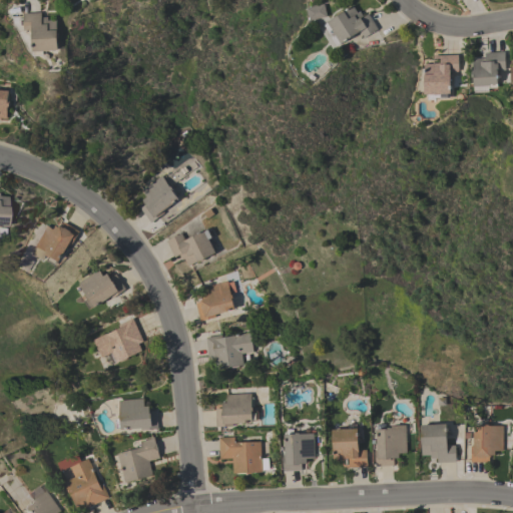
[(325,4),(327,16),(310,20),(307,8),(325,4)]
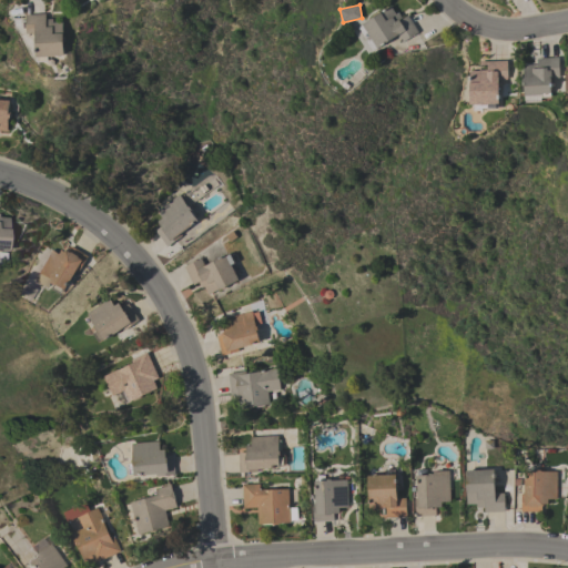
[(391,6),(396,13),(398,12),(402,18),(407,14),(418,31),(403,42),(397,34),(377,48),(363,24),(391,6)]
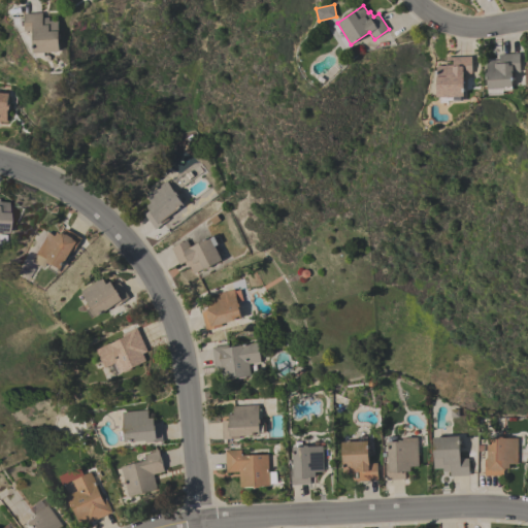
[(61,54),(57,55),(57,51),(51,52),(51,53),(45,53),(45,52),(44,52),(44,57),(35,58),(33,31),(25,31),(23,14),(41,12),(42,18),(48,18),(48,21),(58,20),(61,54)]
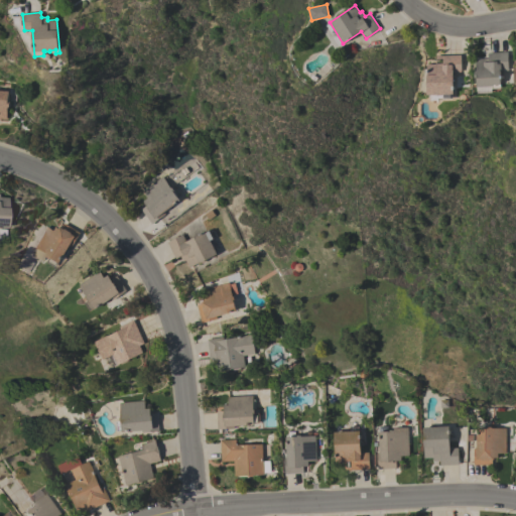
[(488,52),(508,51),(509,70),(501,71),(502,88),(493,89),(493,86),(478,87),(477,78),(476,77),(475,72),(477,71),(476,59),(488,58),(488,52)]
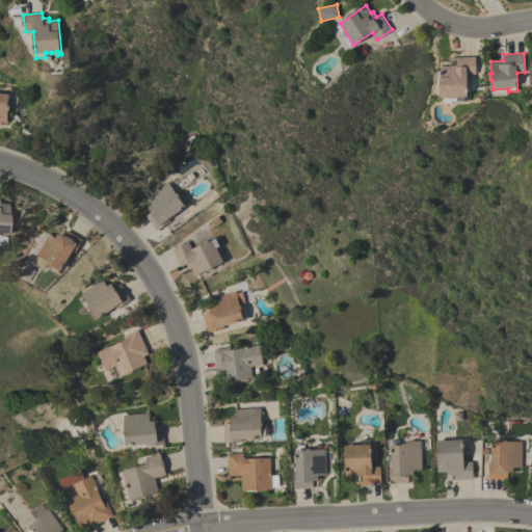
[(475,56),(476,74),(472,74),(472,76),(468,76),(469,97),(467,97),(467,101),(458,102),(458,97),(456,97),(456,98),(451,98),(443,98),(442,86),(440,85),(440,81),(442,79),(441,65),(450,65),(450,57),(475,56)]
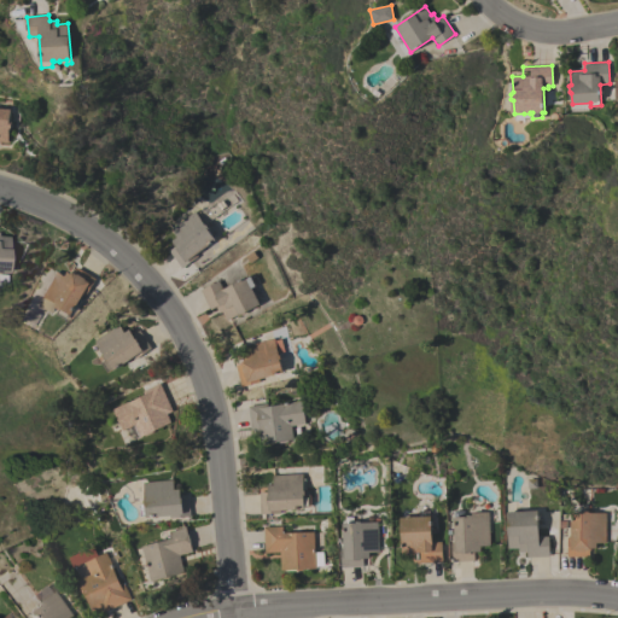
[(0,109),(9,110),(9,120),(11,121),(10,129),(9,129),(7,143),(0,141),(0,109)]
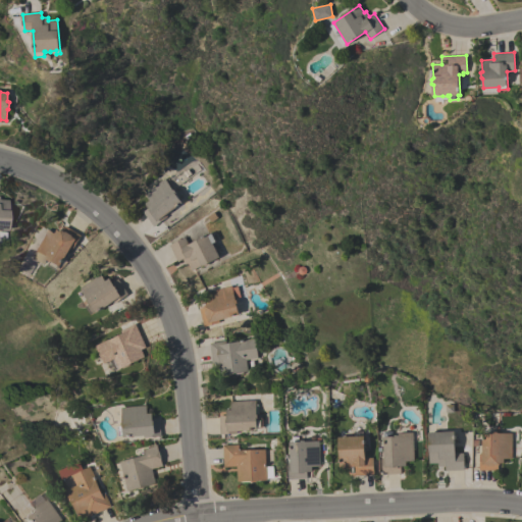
[(181,203),(165,214),(167,216),(153,226),(142,212),(148,208),(145,203),(148,200),(144,194),(164,178),(181,203)]
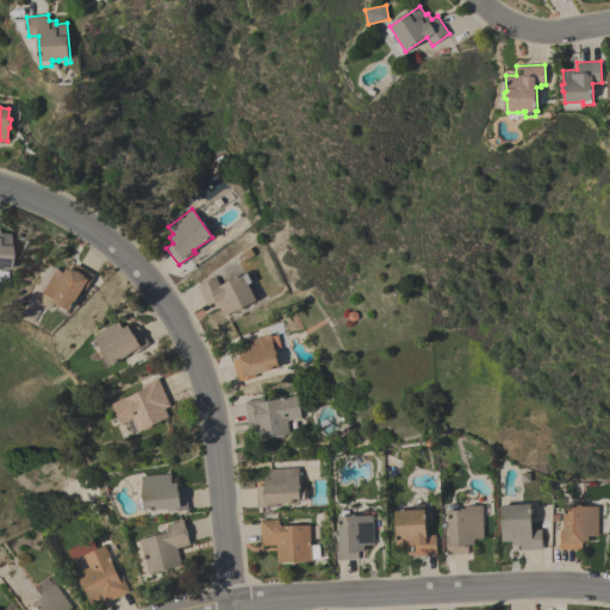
[(55,267),(62,273),(66,268),(69,271),(70,268),(73,269),(75,263),(94,275),(85,292),(81,291),(69,311),(68,310),(64,316),(55,310),(57,305),(54,303),(54,302),(39,293),(55,267)]
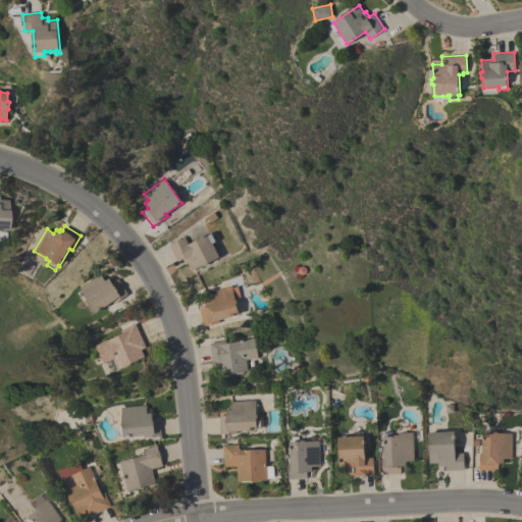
[(202,266),(201,265),(192,270),(188,263),(186,264),(183,259),(177,262),(169,246),(184,237),(189,245),(207,235),(208,236),(211,233),(215,242),(212,244),(219,257),(202,266)]
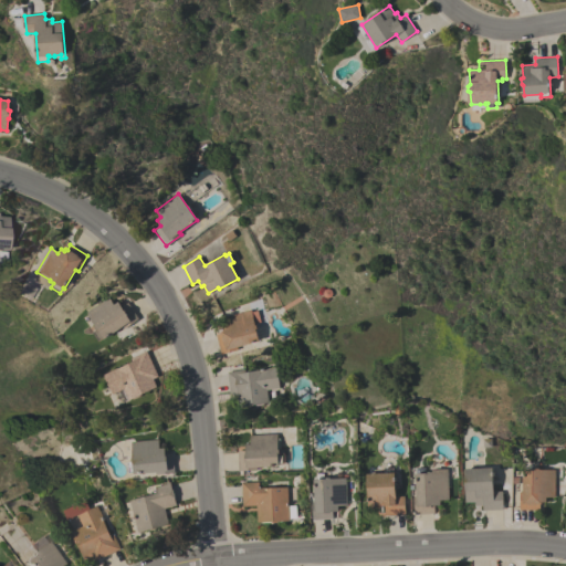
[(138,320),(123,329),(122,327),(103,339),(85,312),(108,297),(113,305),(117,302),(121,306),(127,302),(138,320)]
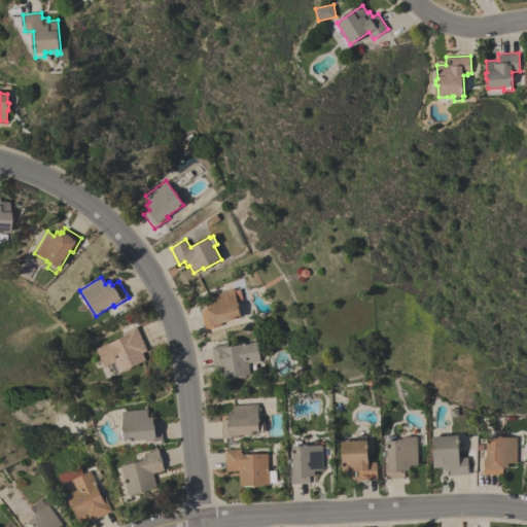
[(233,288),(234,291),(240,289),(242,300),(237,302),(237,303),(238,303),(240,308),(239,308),(241,318),(221,323),(221,325),(206,330),(201,312),(206,311),(206,309),(208,308),(207,305),(211,304),(208,295),(233,288)]
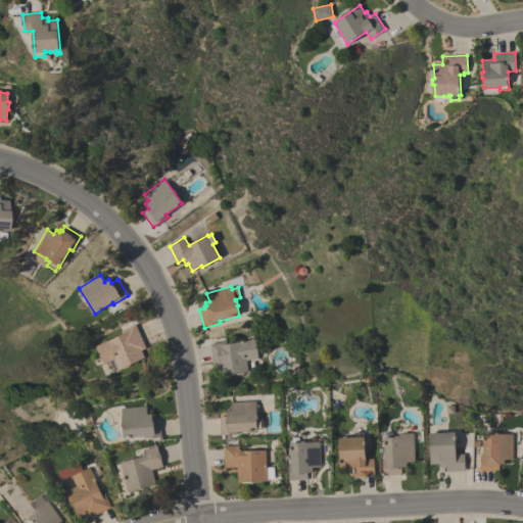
[(146,347),(141,350),(144,358),(117,371),(112,361),(103,365),(95,346),(121,334),(120,332),(134,324),(146,347)]
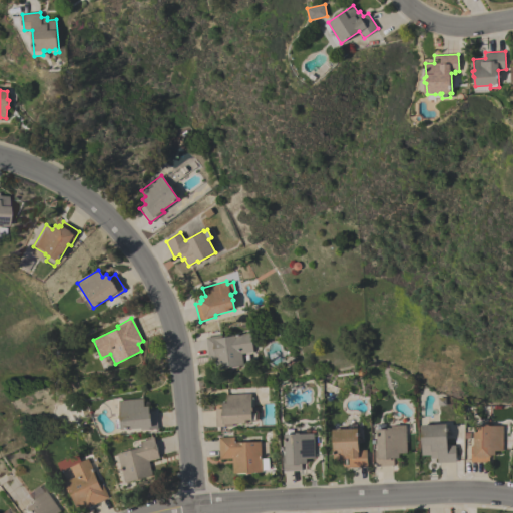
[(241,354),(242,365),(238,366),(239,367),(231,368),(231,367),(215,369),(214,361),(208,361),(205,337),(221,335),(221,338),(234,336),(234,335),(250,333),(252,352),(241,354)]
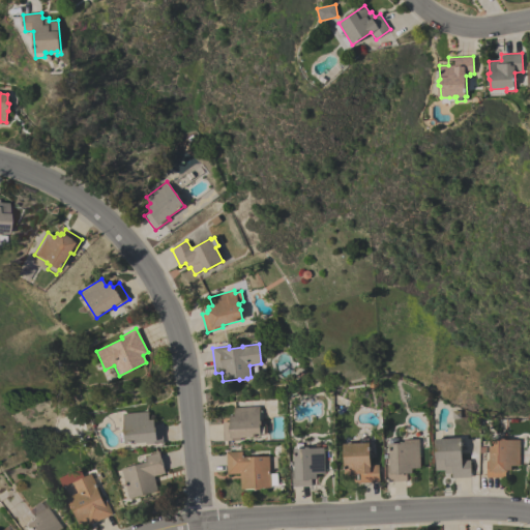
[(259,407),(260,425),(265,424),(266,434),(260,435),(260,437),(240,438),(240,440),(223,441),(222,422),(229,422),(229,416),(233,416),(233,408),(259,407)]
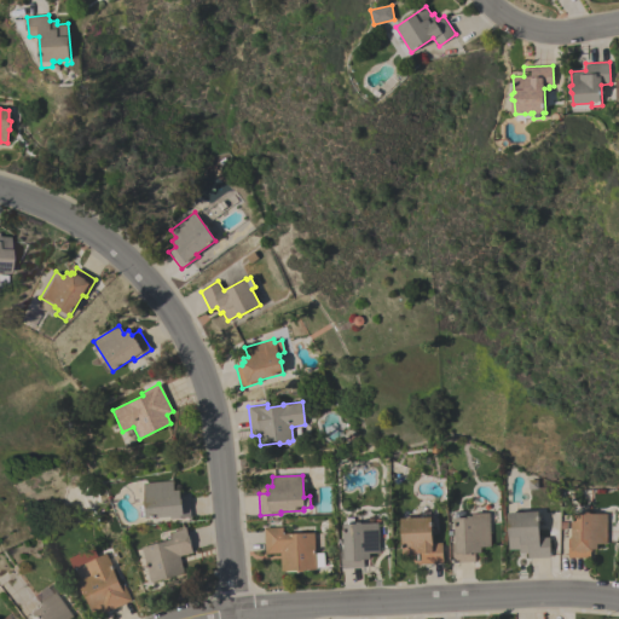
[(143,482),(172,480),(173,491),(179,490),(179,496),(187,496),(190,518),(171,519),(171,516),(145,519),(143,482)]
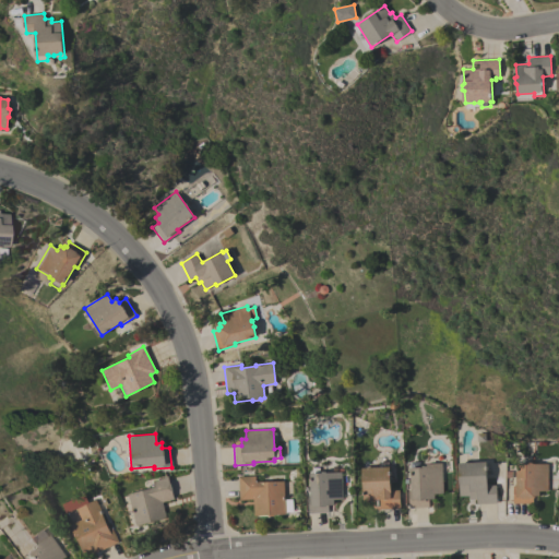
[(443,494),(435,495),(435,499),(428,500),(429,507),(408,508),(407,490),(411,490),(409,468),(412,468),(412,462),(419,461),(419,468),(421,467),(421,466),(426,466),(427,467),(441,466),(443,494)]
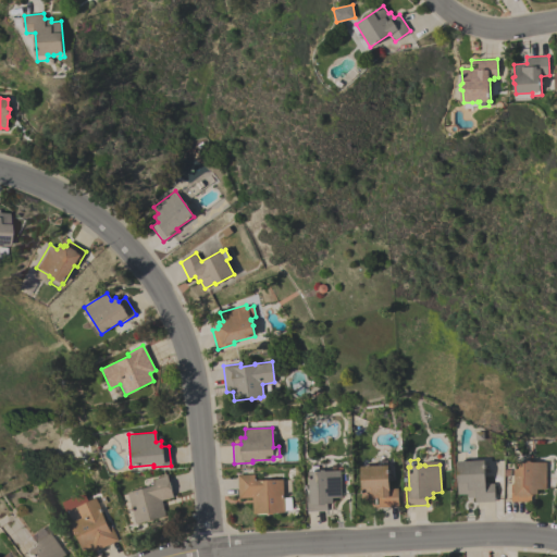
[(372,508),(372,499),(362,499),(362,487),(360,485),(359,480),(361,478),(360,467),(378,466),(378,461),(386,460),(386,466),(388,466),(390,489),(398,487),(398,507),(372,508)]
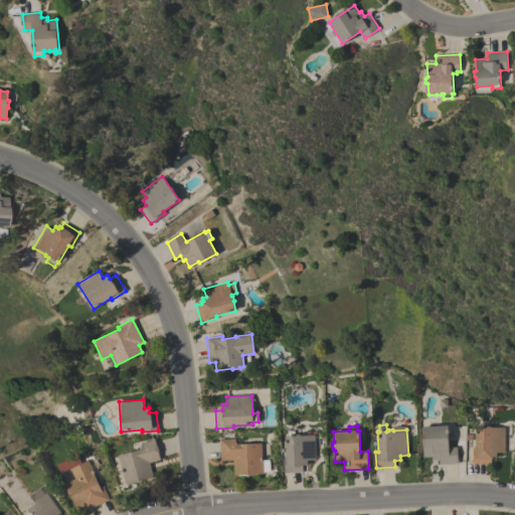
[(448,425),(449,447),(457,447),(457,464),(439,465),(439,460),(433,460),(433,457),(422,458),(421,426),(448,425)]
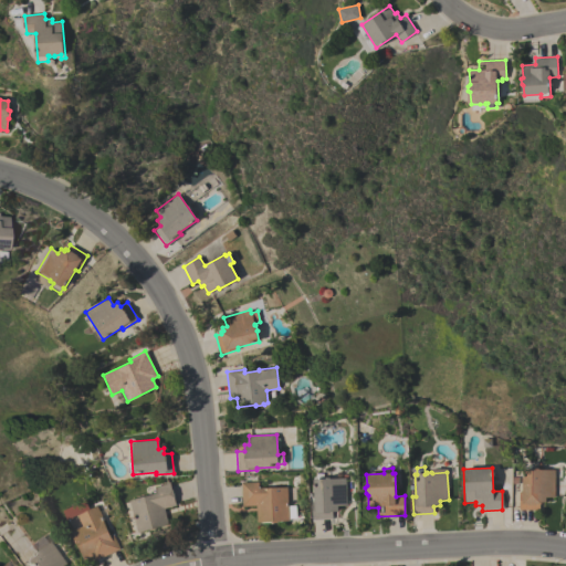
[(554,498),(545,498),(545,503),(542,503),(542,504),(540,504),(540,510),(520,510),(520,492),(523,492),(523,470),(534,470),(535,469),(540,469),(540,470),(554,470),(554,498)]
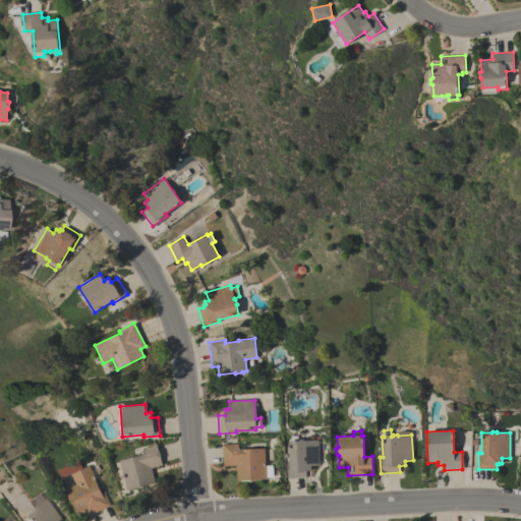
[(319,465),(310,465),(311,471),(305,471),(306,478),(288,478),(287,461),(290,461),(289,442),(299,441),(299,440),(303,440),(304,441),(317,441),(319,465)]
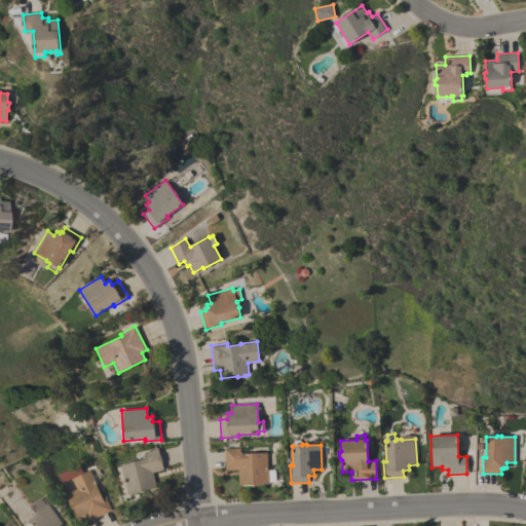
[(163,470),(153,473),(157,487),(128,495),(120,465),(145,458),(144,452),(157,448),(163,470)]
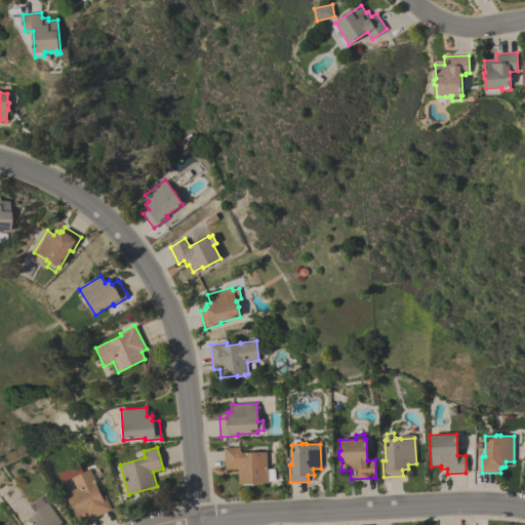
[(268,483),(238,484),(237,469),(225,470),(224,448),(240,447),(240,453),(266,452),(268,483)]
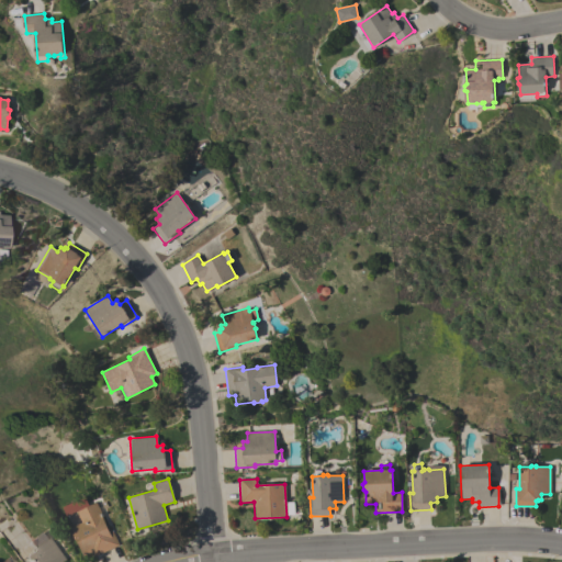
[(65,516),(60,507),(83,496),(88,505),(65,516)]
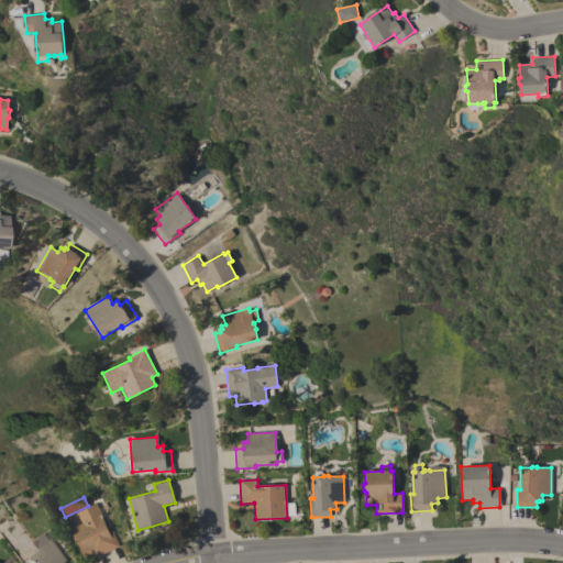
[(94,559),(91,553),(84,558),(76,541),(75,541),(72,534),(73,533),(70,529),(81,523),(76,512),(97,503),(99,508),(98,508),(109,532),(111,531),(119,547),(94,559)]
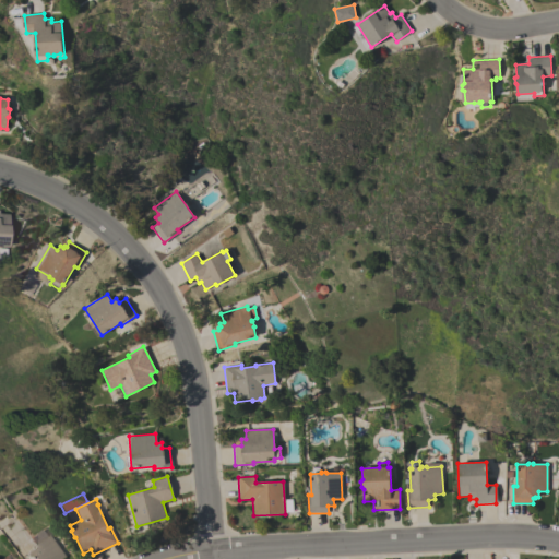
[(67,557),(63,558),(26,558),(24,555),(49,535),(67,557)]
